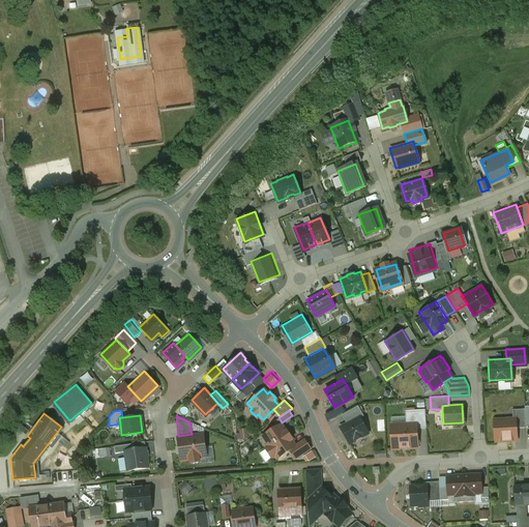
[(358,415),(340,426),(349,442),(368,432),(363,425),(364,425),(361,418),(360,419),(358,415)]
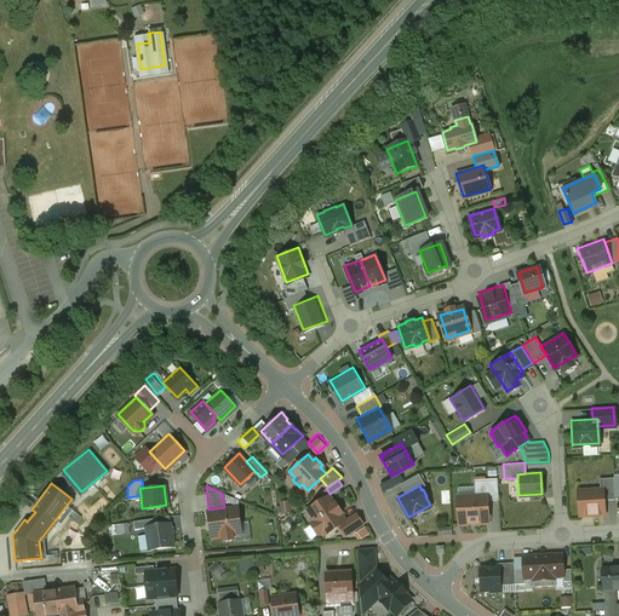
[(326,488),(320,491),(324,498),(327,495),(330,494),(326,488)]
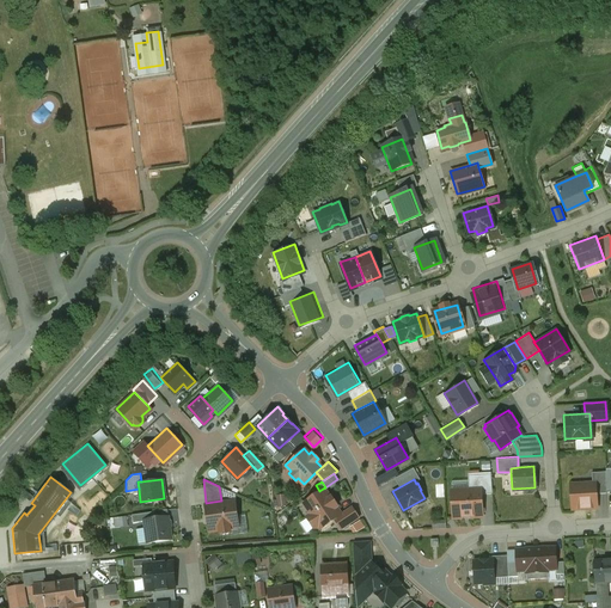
[(593,483),(569,484),(572,510),(596,509),(593,483)]
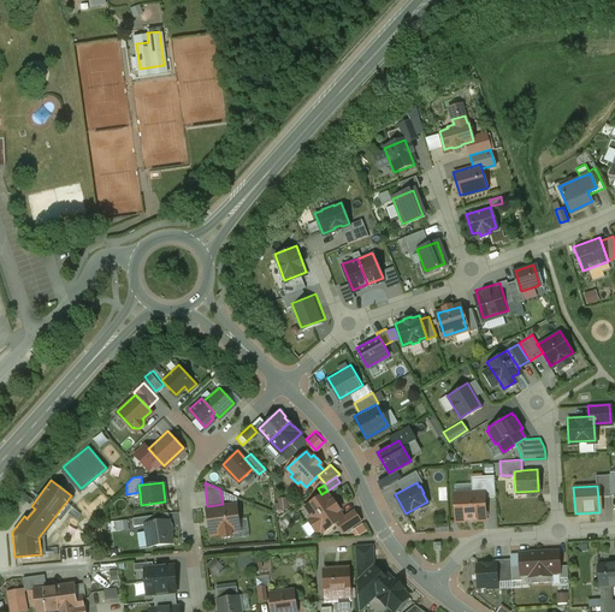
[(321,494),(305,505),(312,516),(307,520),(315,532),(319,528),(321,530),(335,522),(342,517),(342,516),(337,509),(338,509),(332,499),(331,499),(325,492),(321,494)]
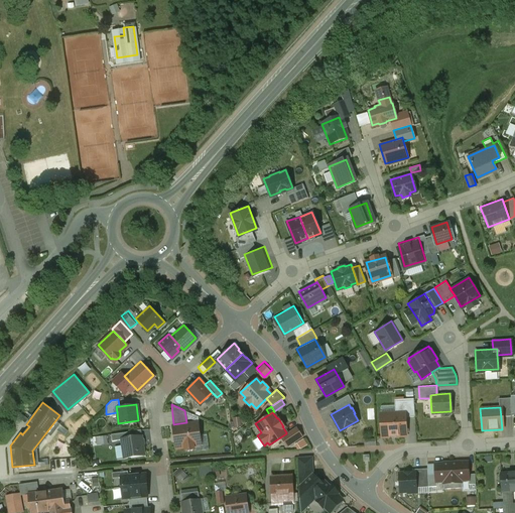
[(403,413),(381,414),(382,436),(404,435),(403,413)]
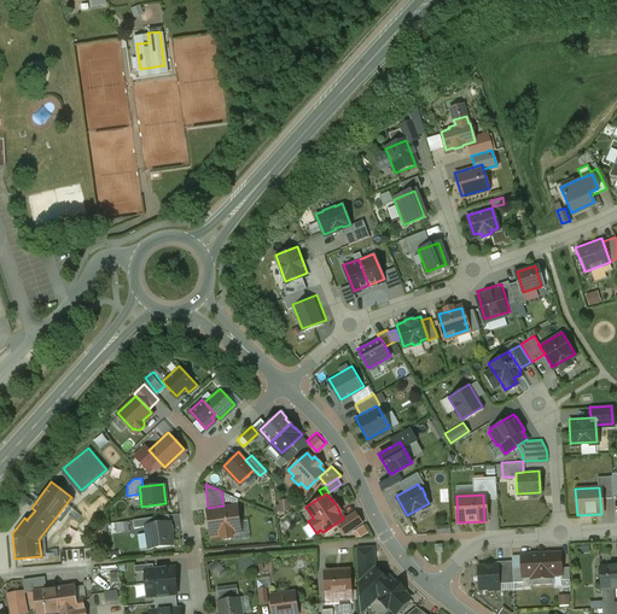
[(278,508),(289,508),(290,496),(278,496),(278,508)]
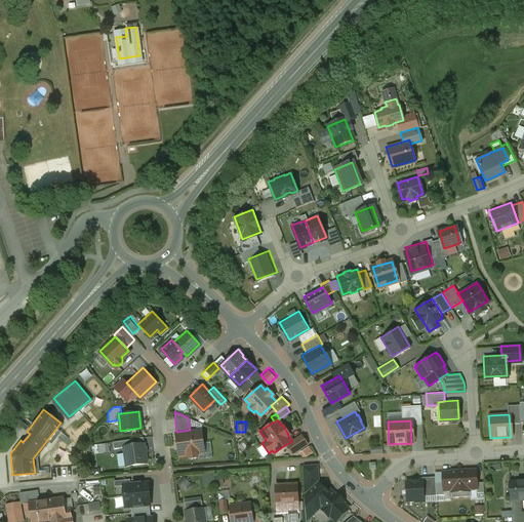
[(176,432),(175,432),(176,440),(175,440),(176,447),(177,447),(178,454),(188,453),(188,457),(196,456),(196,452),(203,451),(200,429),(190,430),(176,432)]
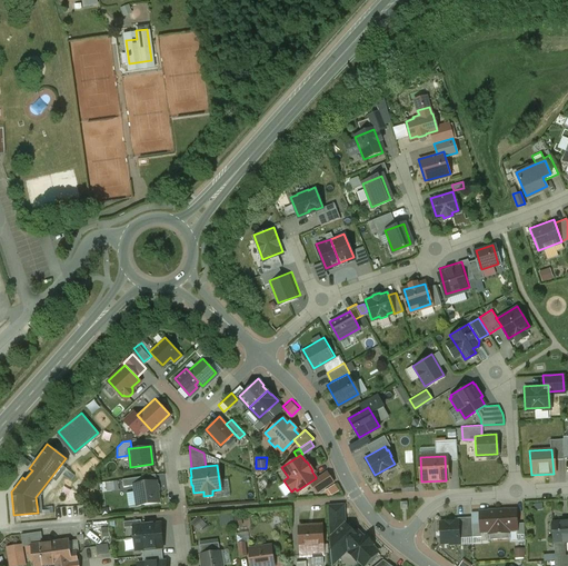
[(326,470),(316,477),(316,478),(309,483),(316,492),(332,480),(326,470)]
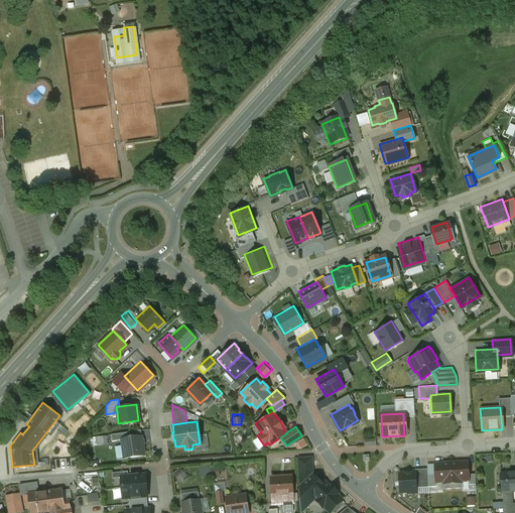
[(128,430),(110,433),(111,439),(121,438),(121,437),(129,436),(128,430)]
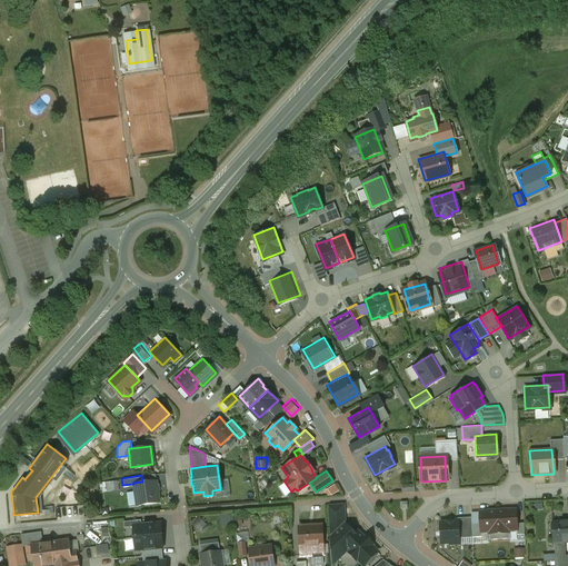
[(118,477),(106,478),(107,488),(118,487),(118,477)]
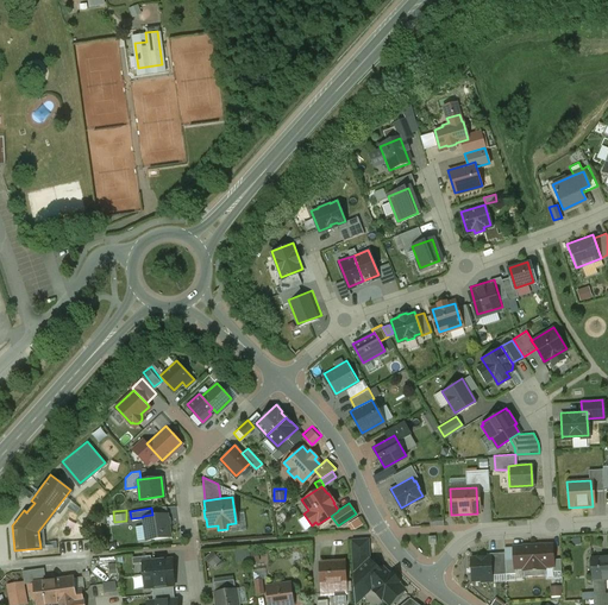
[(152,515),(143,516),(143,517),(146,539),(169,535),(165,512),(152,515)]
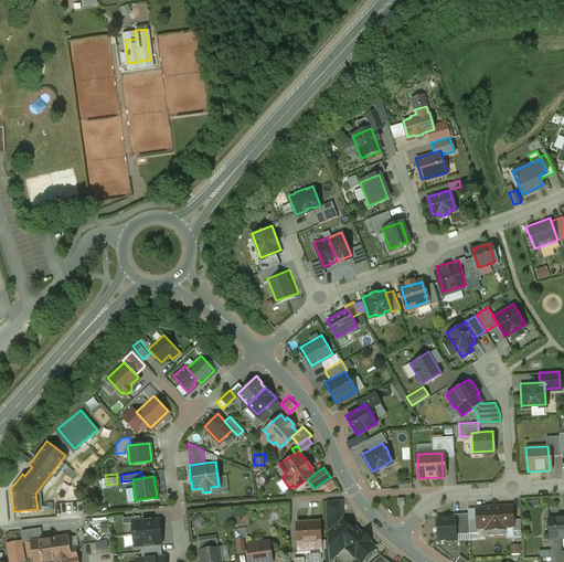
[(512,505),(493,506),(496,533),(506,533),(506,526),(513,525),(513,518),(512,505)]
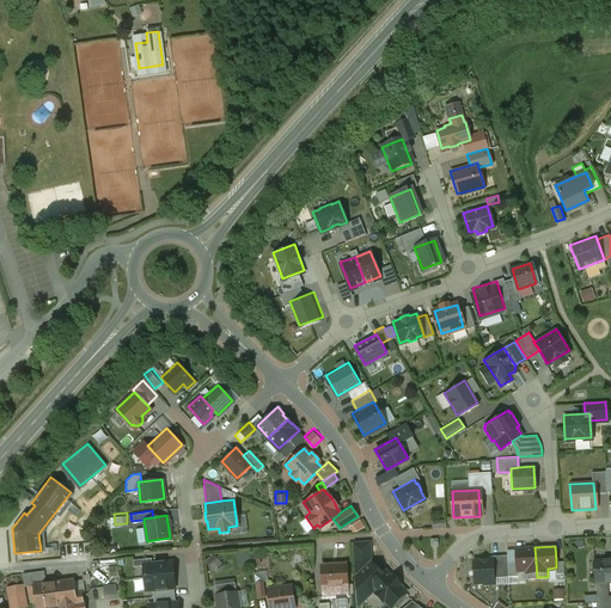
[(526,578),(537,577),(535,547),(515,548),(515,560),(517,570),(525,570),(526,578)]
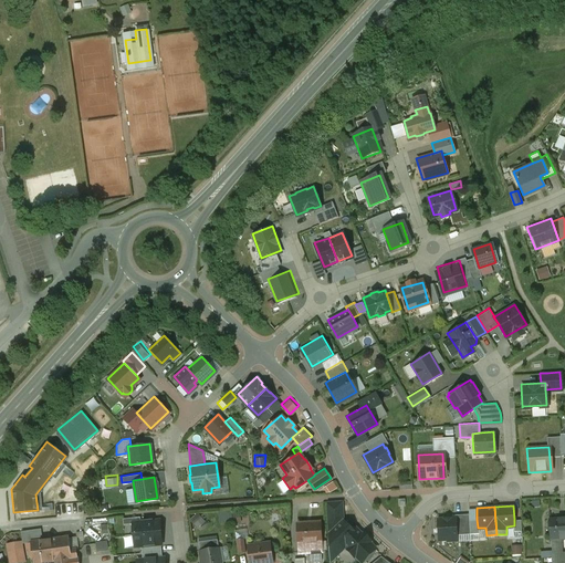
[(196,524),(205,520),(199,510),(190,515),(196,524)]
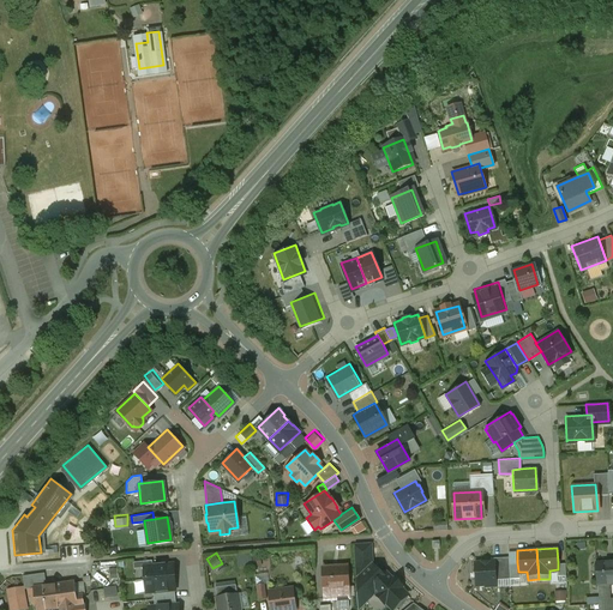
[(508,556),(492,556),(493,559),(494,578),(510,578),(509,563),(508,556)]
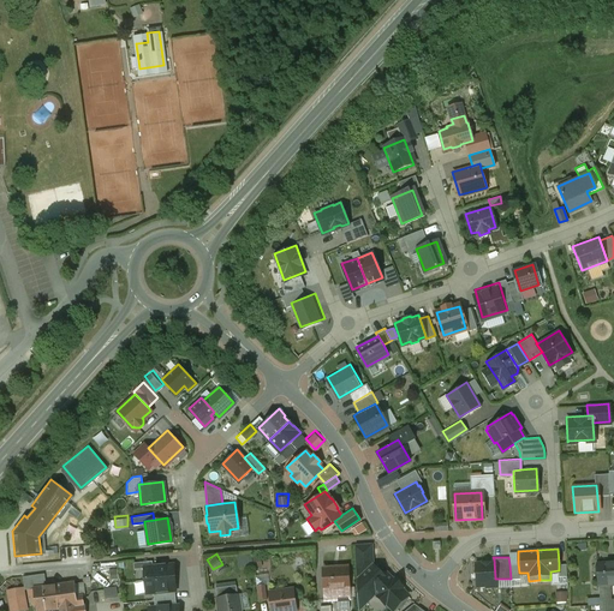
[(486,561),(475,562),(476,585),(484,585),(486,586),(495,585),(495,579),(494,559),(486,559),(486,561)]
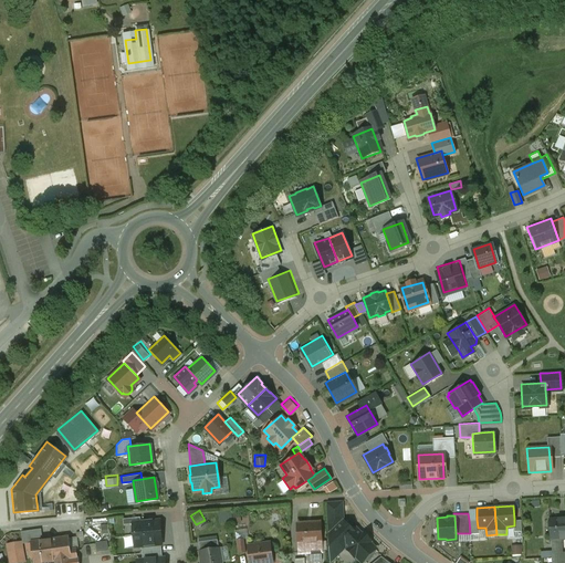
[(564,517),(548,518),(550,538),(551,538),(561,538),(560,537),(564,537),(564,517)]
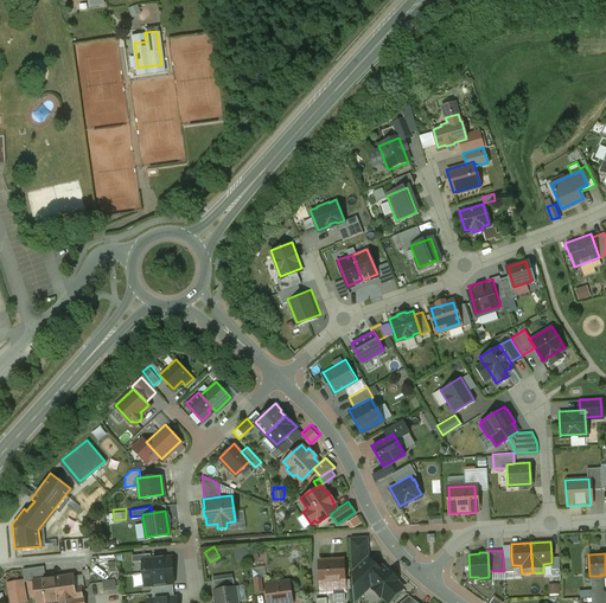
[(511,556),(503,557),(504,571),(514,570),(512,565),(511,556)]
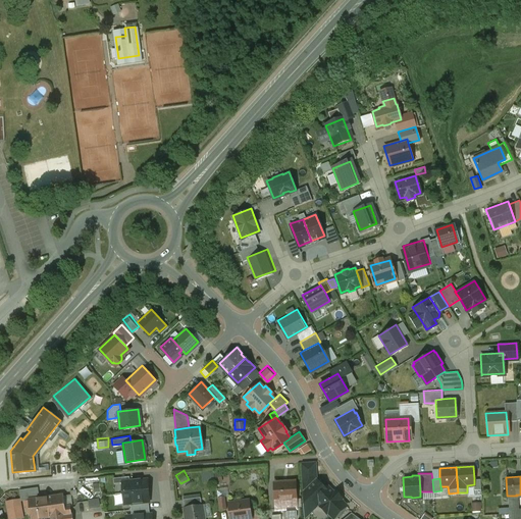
[(122,481),(123,491),(147,489),(146,479),(122,481)]
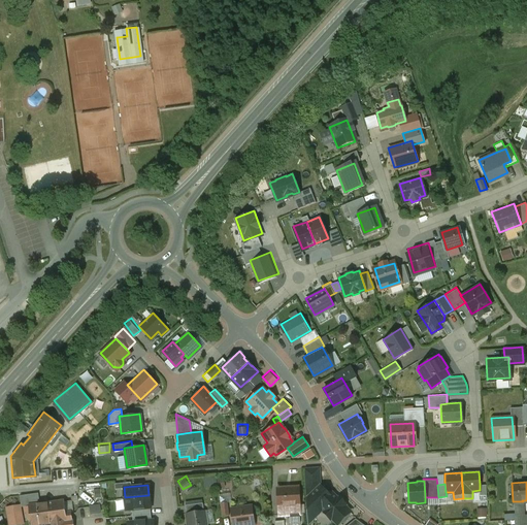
[(328,494),(319,485),(305,498),(305,503),(306,512),(306,521),(322,507),(324,510),(323,511),(330,518),(331,517),(336,523),(349,511),(343,504),(344,503),(337,496),(336,497),(331,492),(328,494)]
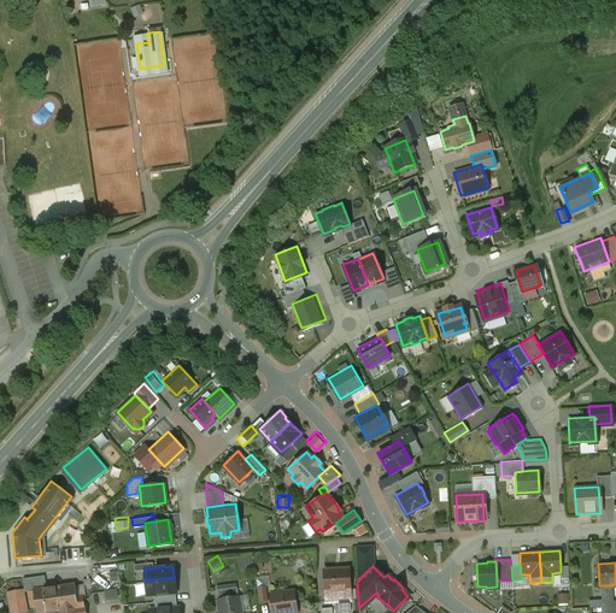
[(347,567),(323,570),(324,590),(326,590),(326,600),(341,599),(341,600),(350,599),(348,588),(347,567)]
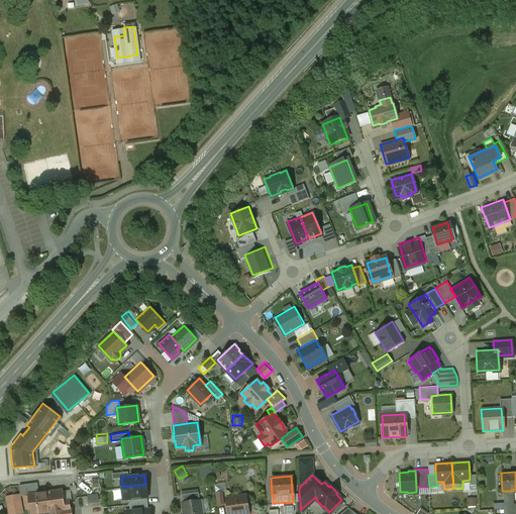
[(122,487),(123,497),(146,495),(145,485),(122,487)]
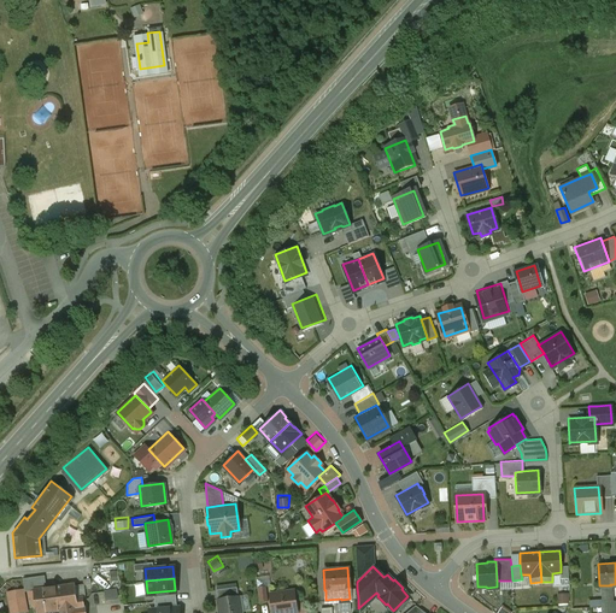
[(74,583),(31,588),(35,612),(40,612),(52,612),(52,611),(77,608),(74,583)]
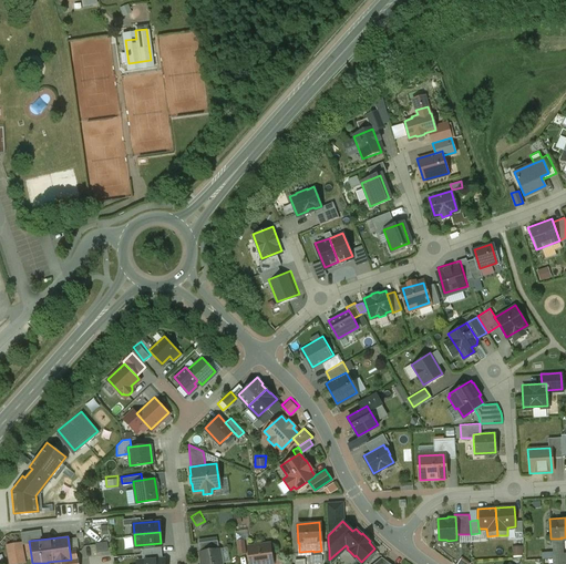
[(96,540),(98,549),(109,547),(107,539),(96,540)]
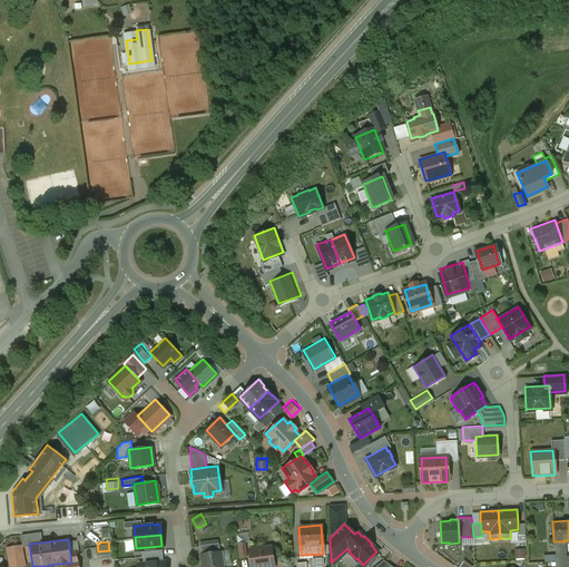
[(217,541),(198,545),(200,554),(219,550),(217,541)]
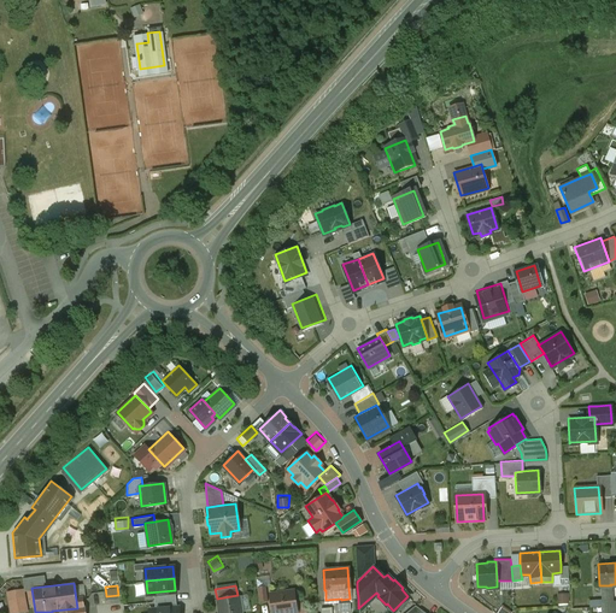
[(264,585),(257,587),(258,601),(267,600),(264,585)]
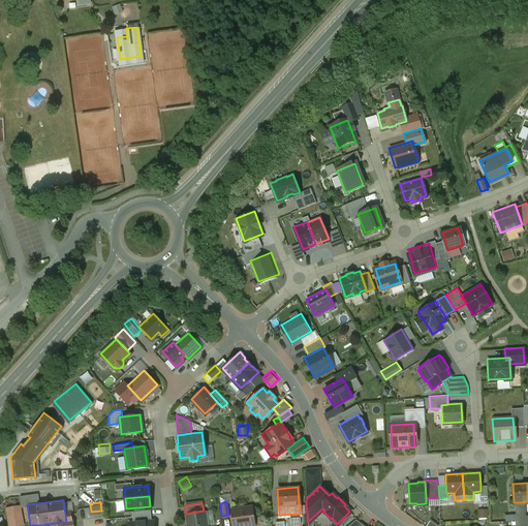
[(524,502),(515,502),(515,515),(524,515),(524,502)]
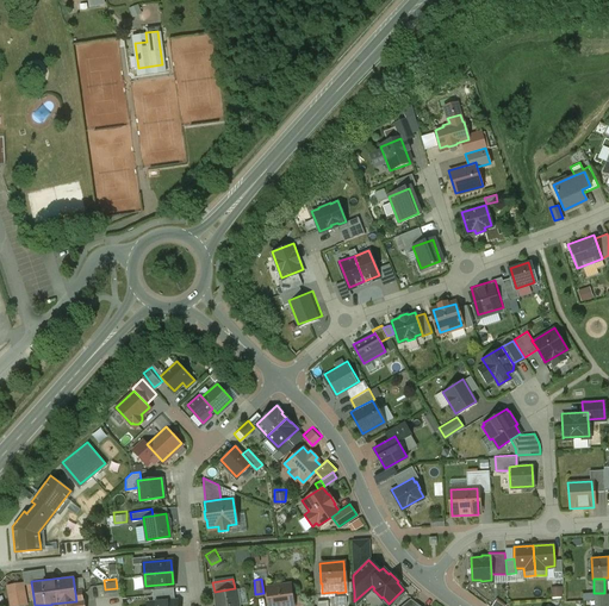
[(290,582),(266,586),(268,605),(280,605),(283,605),(294,603),(293,593),(291,593),(290,582)]
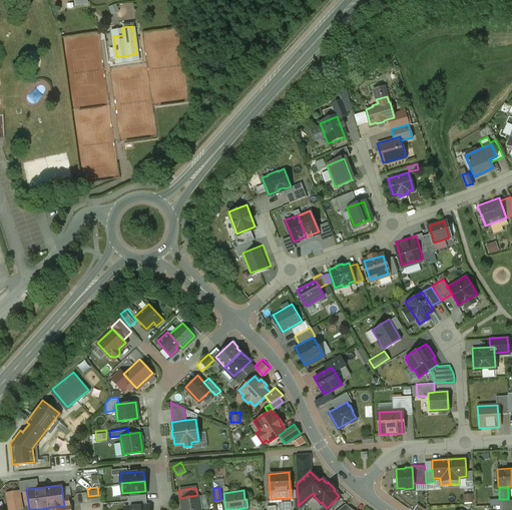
[(473,491),(463,491),(463,501),(473,501),(473,491)]
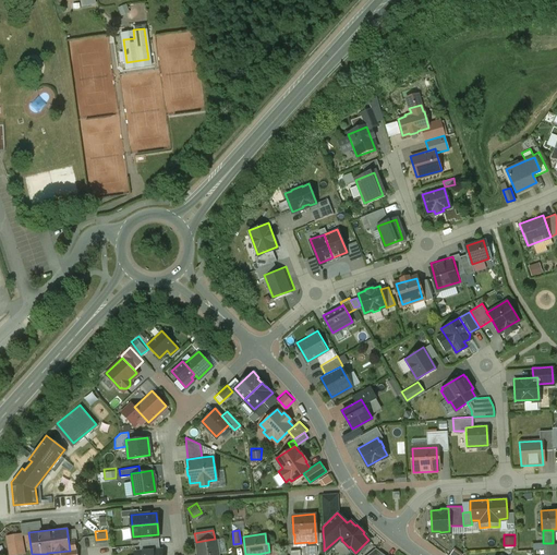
[(217,554),(215,539),(196,542),(197,554),(217,554)]
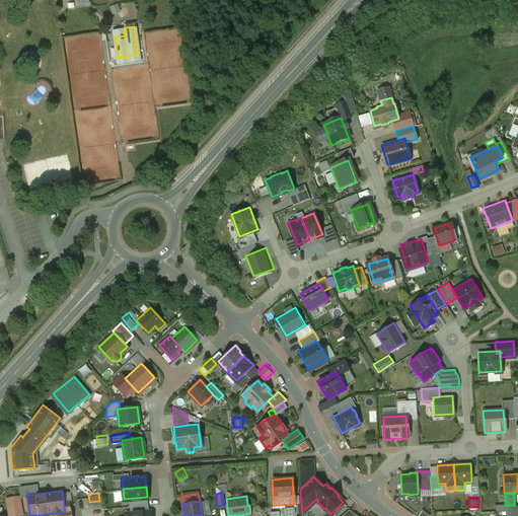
[(505,505),(505,506),(505,515),(517,515),(517,504),(514,505),(505,505)]
